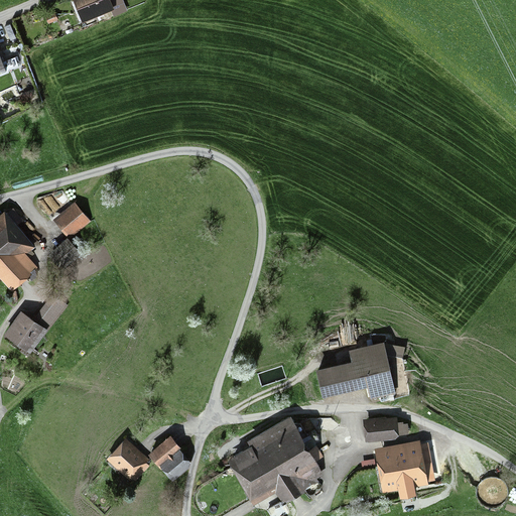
[(73,0),(82,22),(95,17),(97,21),(113,15),(114,16),(128,10),(123,0),(73,0)]
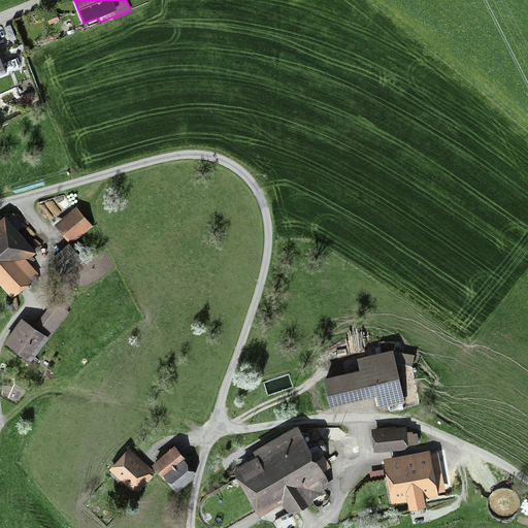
[(60,20),(57,12),(46,17),(50,24),(55,22),(56,24),(59,22),(59,20),(60,20)]
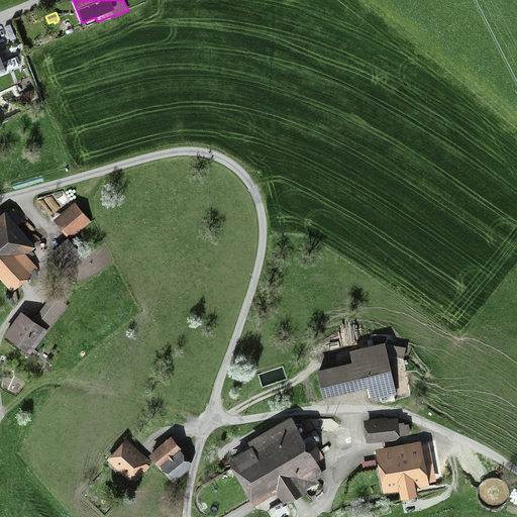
[(0,54),(0,73),(6,71),(7,72),(21,67),(17,56),(2,61),(0,54)]
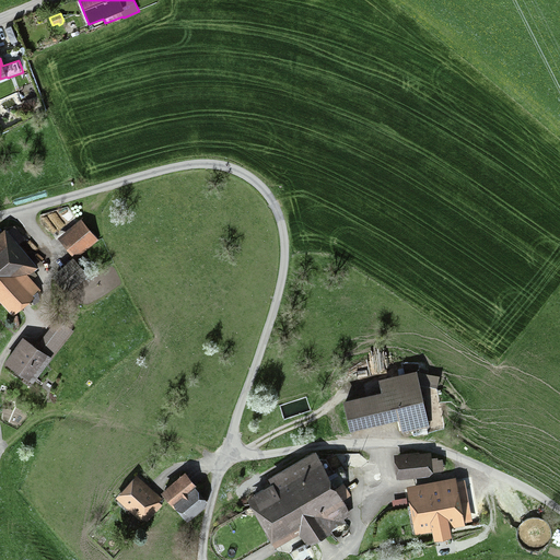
[(22,98),(25,98),(28,96),(30,93),(28,90),(26,88),(23,88),(20,90),(19,93),(20,96),(22,98)]
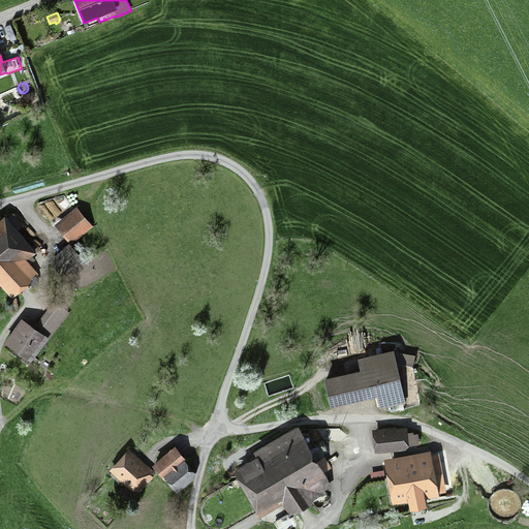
[(11,98),(14,99),(18,98),(19,96),(20,93),(18,91),(14,90),(12,90),(10,93),(10,96),(11,98)]
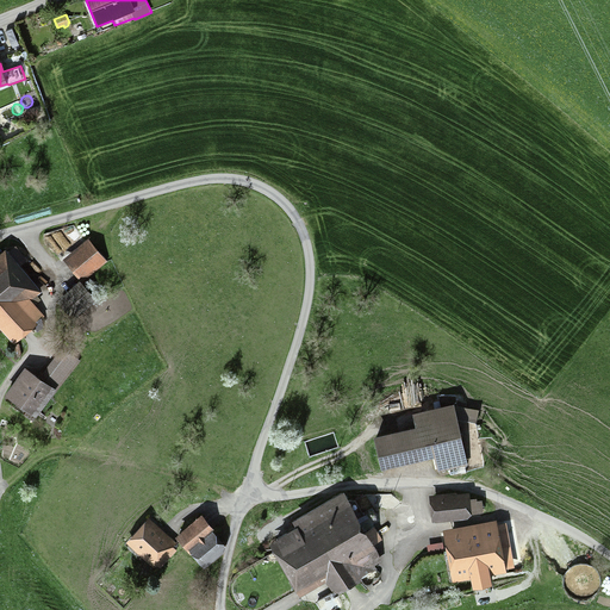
[(63,260),(80,279),(83,275),(87,279),(107,261),(87,238),(63,260)]
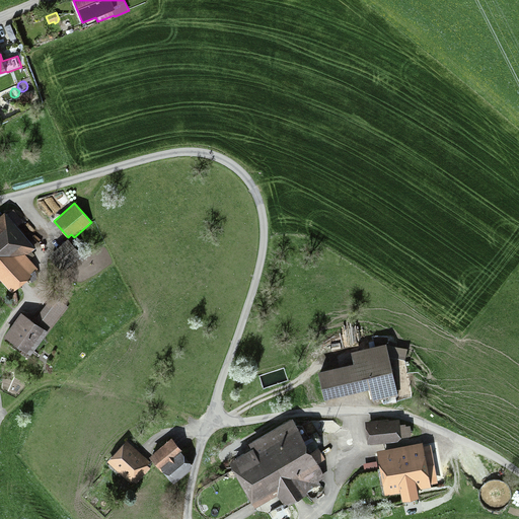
[(5,211),(0,215),(0,278),(11,292),(39,270),(26,254),(35,247),(17,226),(22,221),(13,209),(7,214),(5,211)]
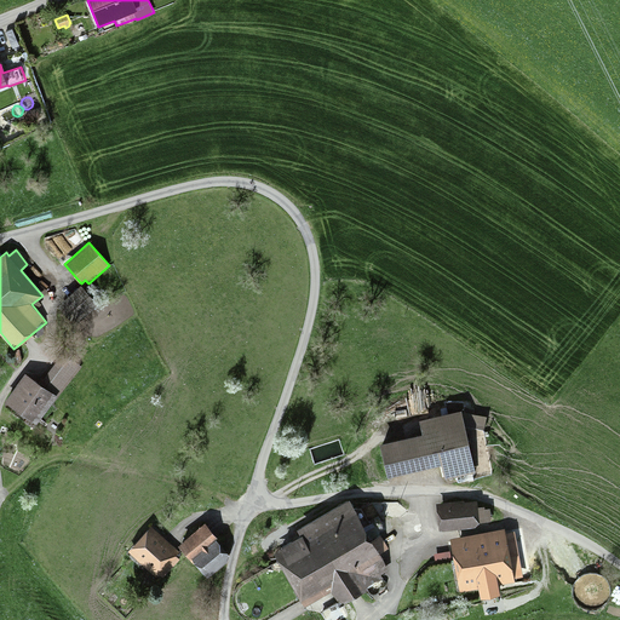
[(40,383),(59,397),(81,367),(62,352),(40,383)]
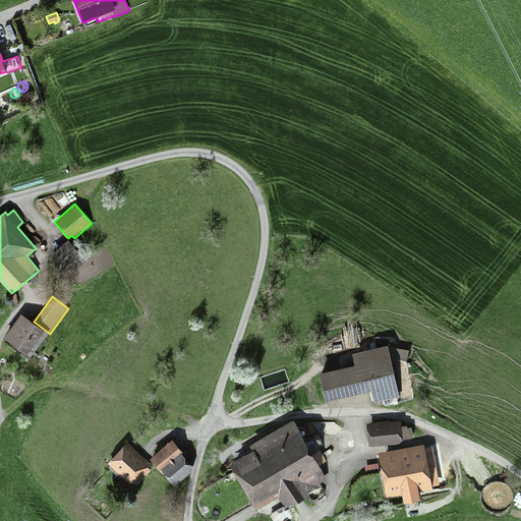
[(50,334),(34,322),(21,312),(4,337),(16,346),(14,348),(20,353),(22,350),(31,357),(45,338),(46,339),(50,334)]
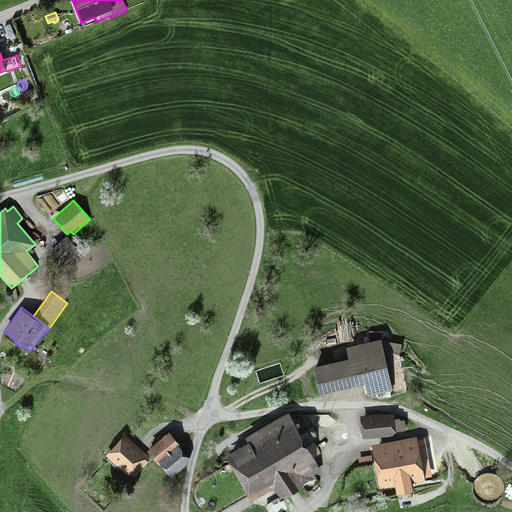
[(381,340),(381,338),(346,346),(349,358),(313,366),(320,394),(365,384),(367,396),(393,390),(384,353),(400,356),(403,344),(381,340)]
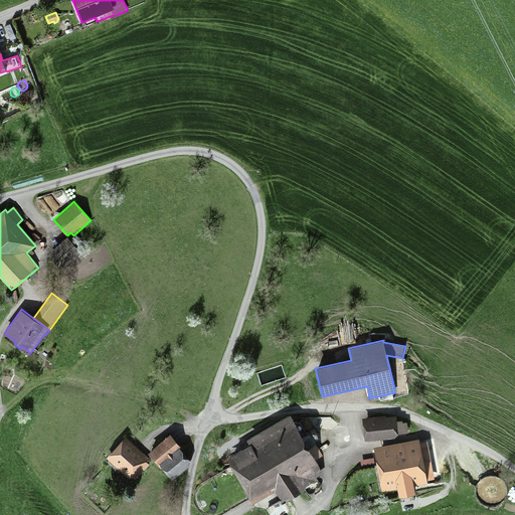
[(385,415),(363,417),(365,441),(398,438),(397,434),(408,433),(407,422),(402,422),(402,420),(397,420),(396,416),(386,417),(385,415)]
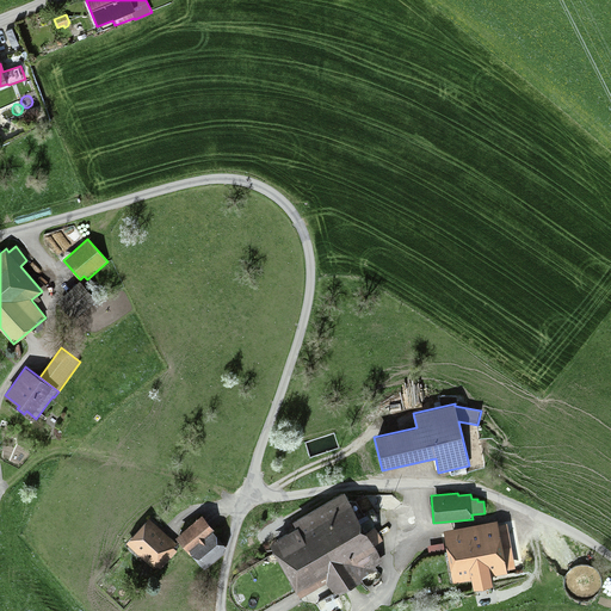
[(325,574),(335,596),(362,581),(363,579),(364,578),(365,576),(366,576),(370,574),(370,573),(371,572),(374,571),(375,571),(371,565),(378,560),(370,545),(380,539),(375,530),(365,535),(349,503),(279,541),(303,586),(325,574)]
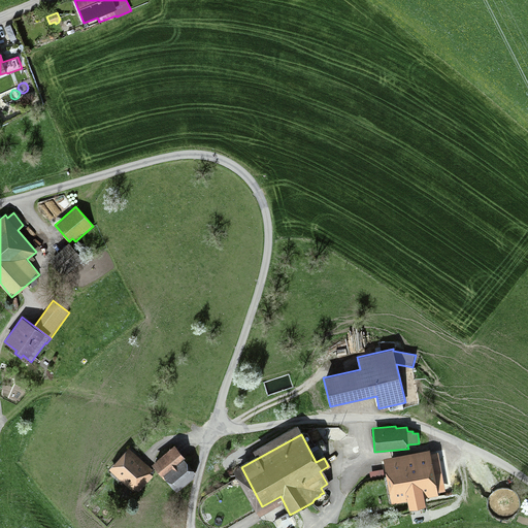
[(174,444),(152,463),(176,492),(194,479),(195,472),(185,459),(186,457),(174,444)]
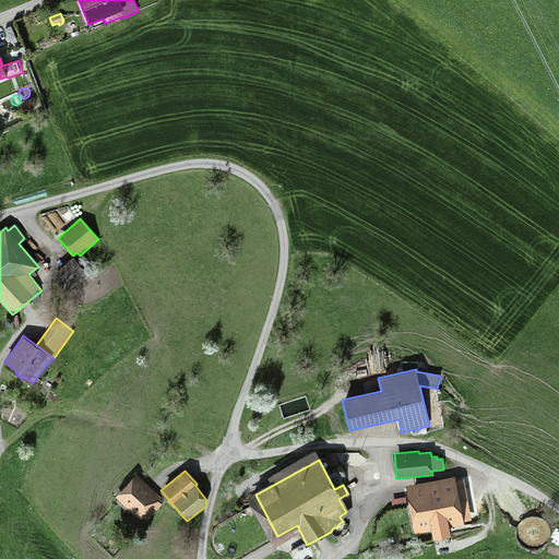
[(137,474),(115,497),(119,501),(116,504),(126,513),(129,510),(140,520),(143,518),(147,521),(163,503),(163,498),(137,474)]
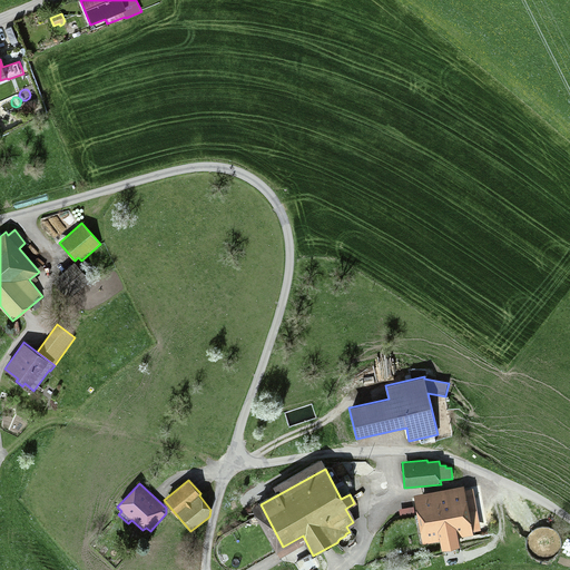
[(440,541),(441,551),(461,548),(459,539),(473,536),(473,532),(481,530),(473,488),(465,489),(464,485),(413,494),(416,514),(414,516),(416,526),(419,526),(422,544),(440,541)]
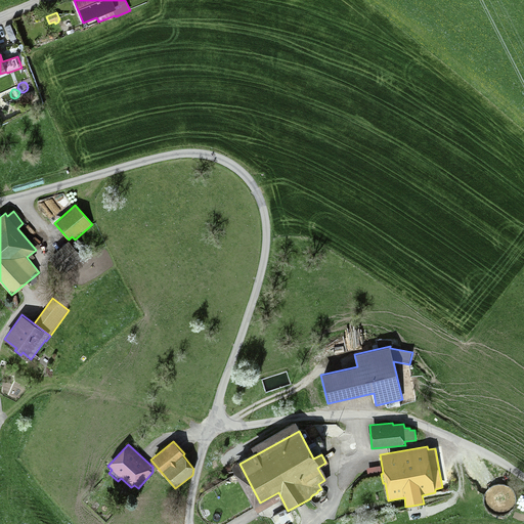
[(378,466),(366,468),(367,477),(380,475),(378,466)]
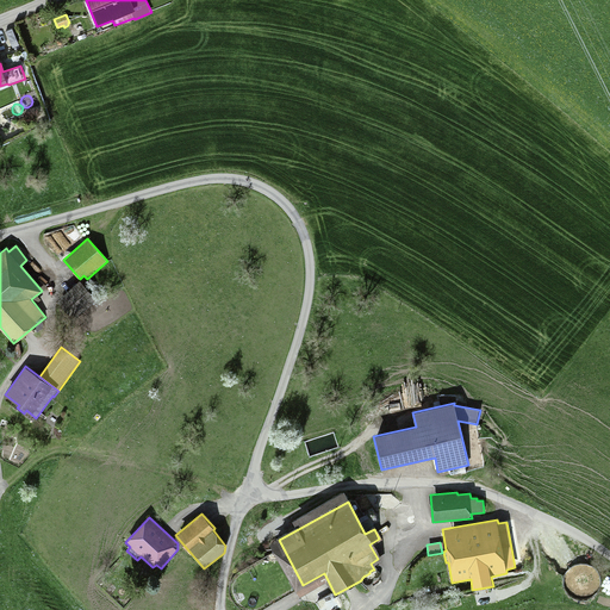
[(318,609),(338,609),(332,596),(316,605),(318,609)]
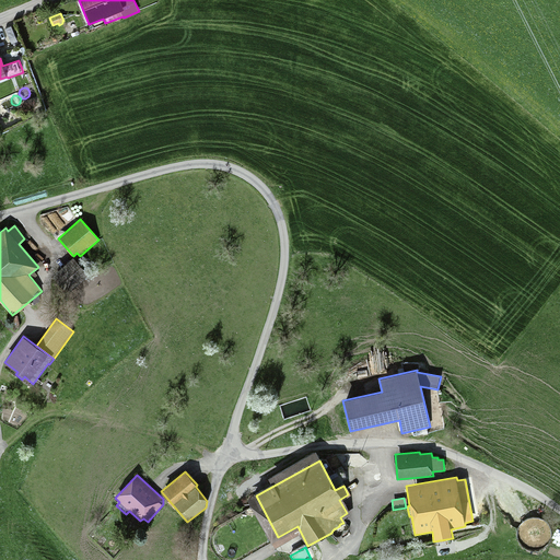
[(549,559),(559,559),(559,552),(555,549),(549,559)]
